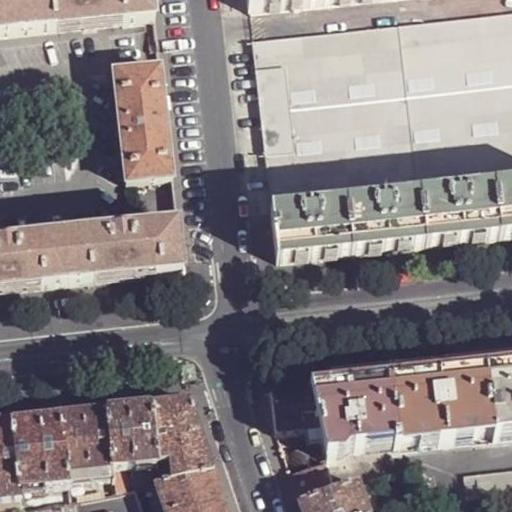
[(156,25),(152,0),(0,0),(0,40),(123,26),(124,28),(156,25)]
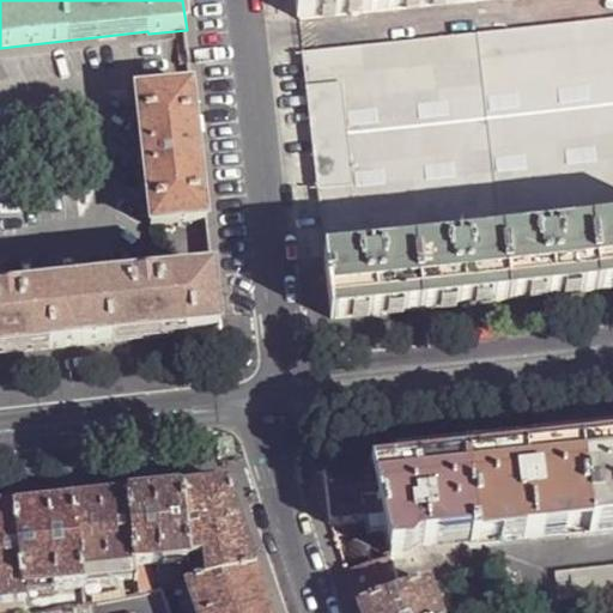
[(297,0),(301,18),(468,0),(297,0)]
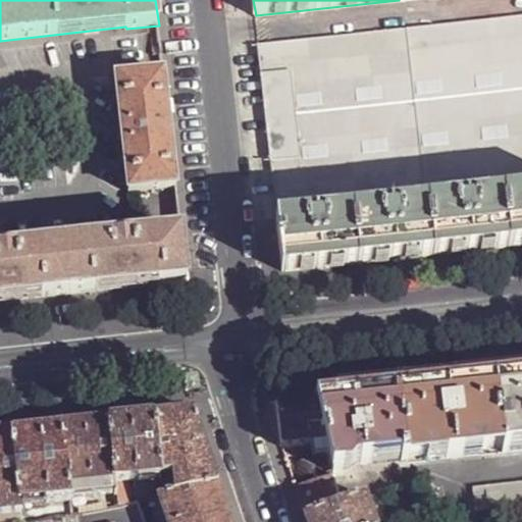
[(521,16),(259,45),(278,219),(276,219),(282,271),(319,268),(401,259),(489,250),(521,246),(521,16)]
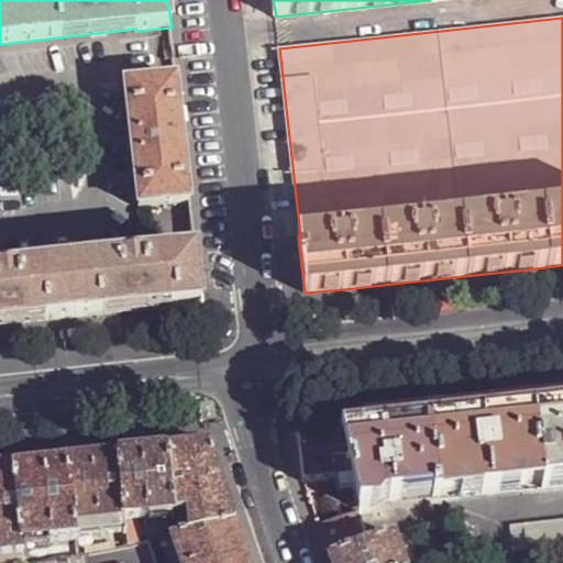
[(190,201),(177,79),(125,85),(140,207),(190,201)]
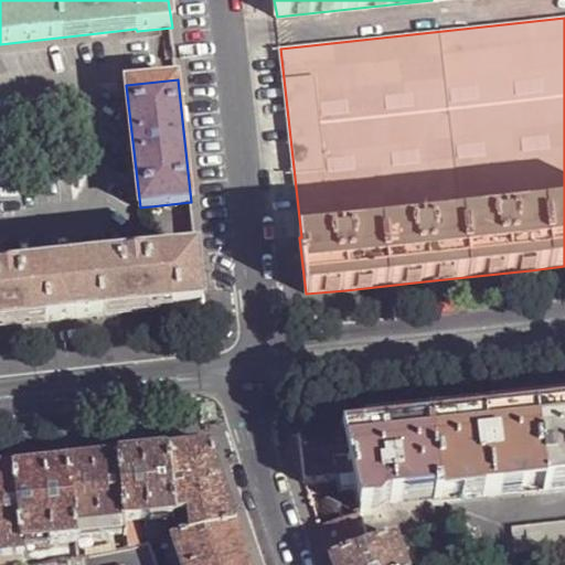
[(196,254),(0,275),(0,327),(141,312),(202,306),(196,254)]
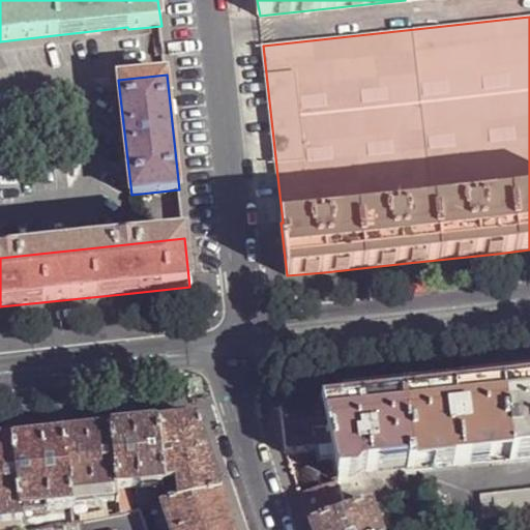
[(18,329),(0,331),(0,341),(19,339),(18,329)]
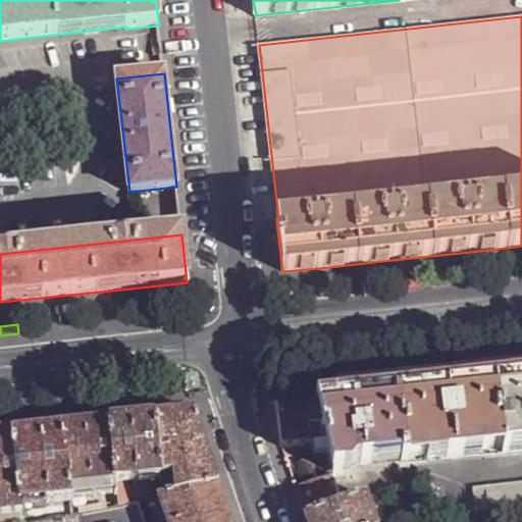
[(521,374),(492,377),(500,446),(501,451),(506,450),(506,446),(521,442),(521,374)]
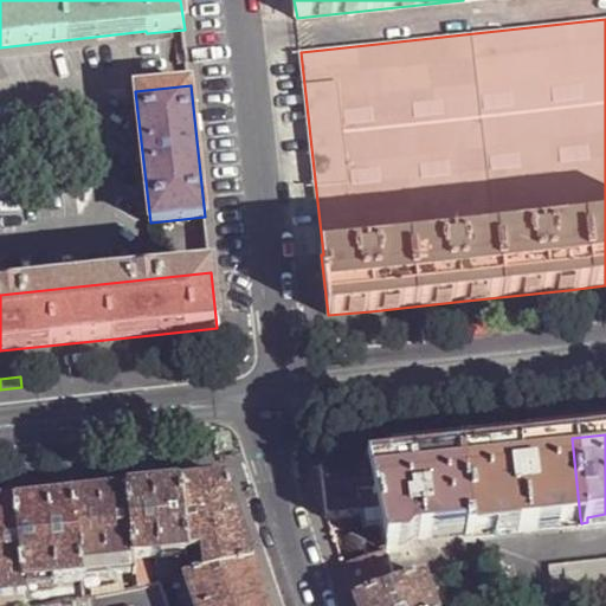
[(459,451),(469,530),(520,524),(521,529),(528,529),(528,523),(580,517),(572,438),(495,447),(459,451)]
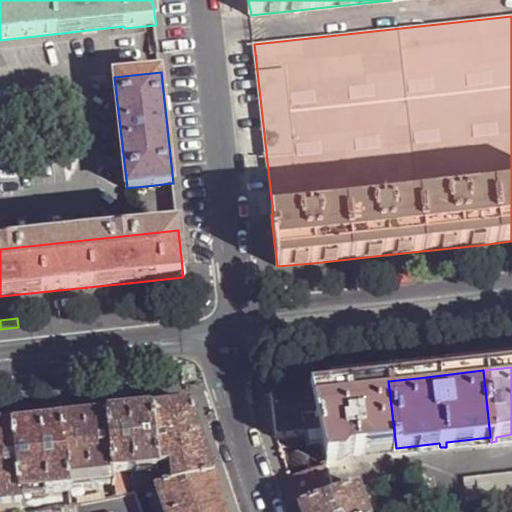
[(125,378),(102,380),(103,389),(126,387),(125,378)]
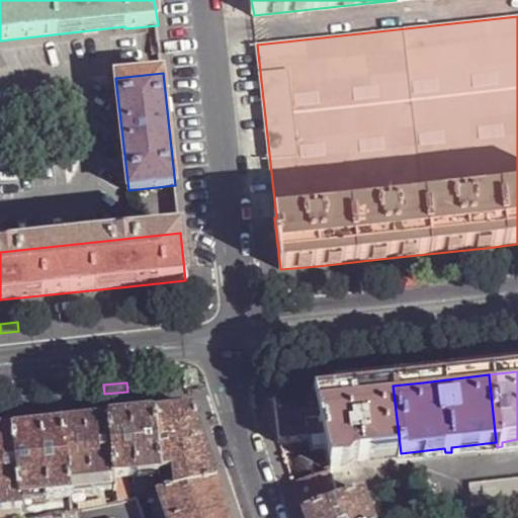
[(401,453),(393,385),(353,391),(312,395),(325,449),(329,465),(336,464),(347,453),(354,453),(355,458),(362,457),(362,452),(395,449),(396,455),(400,455),(401,453)]
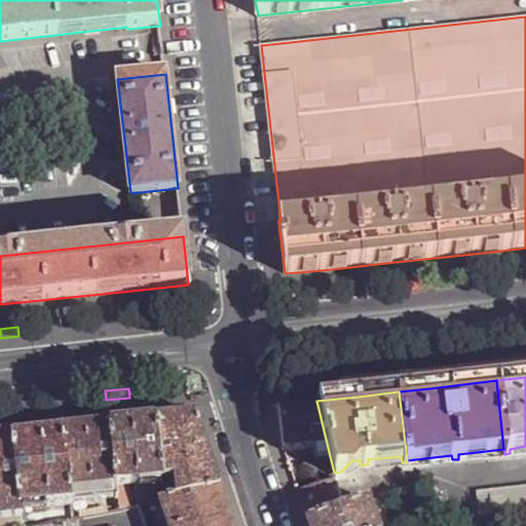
[(78,392),(53,396),(54,405),(79,402),(78,392)]
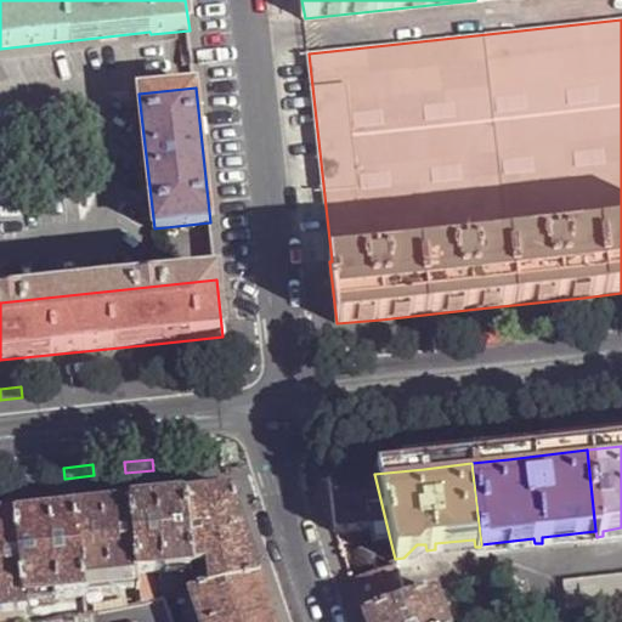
[(328,480),(334,533),(371,529),(372,542),(390,539),(374,474),(357,476),(328,480)]
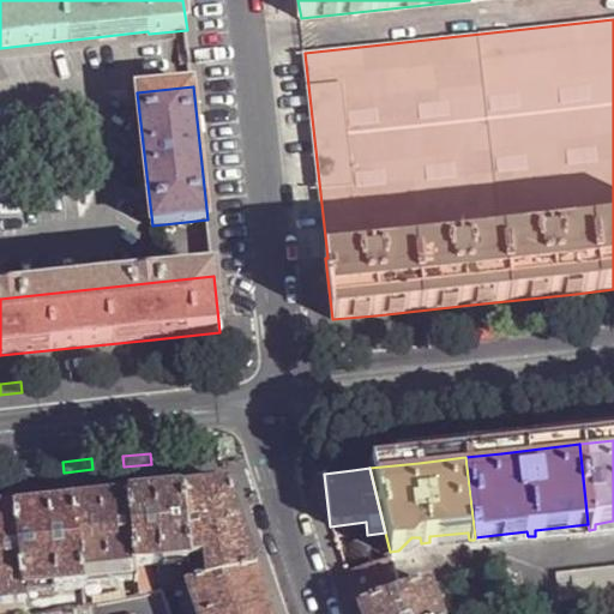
[(330,527),(324,474),(317,474),(313,479),(330,527)]
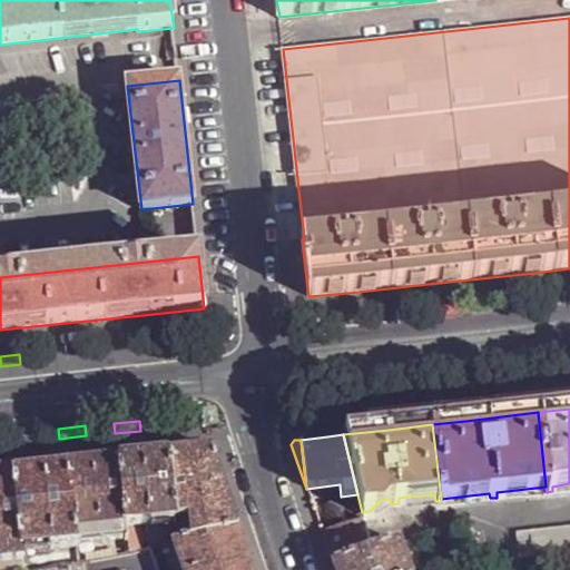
[(190,539),(237,529),(213,452),(212,449),(193,452),(168,454),(176,521),(188,518),(190,539)]
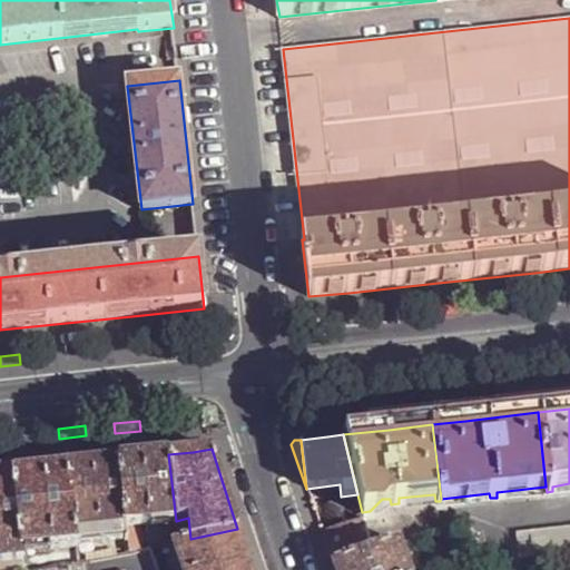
[(176,521),(168,454),(135,459),(118,460),(126,527),(176,521)]
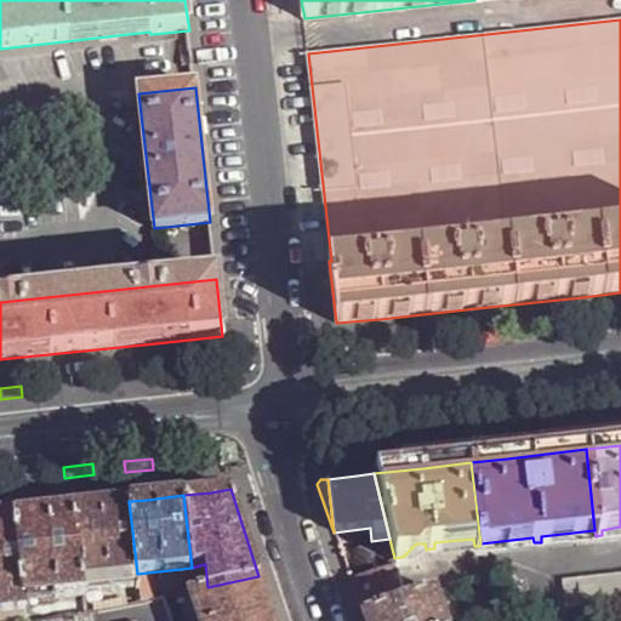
[(91,506),(74,507),(83,580),(137,574),(129,501),(91,506)]
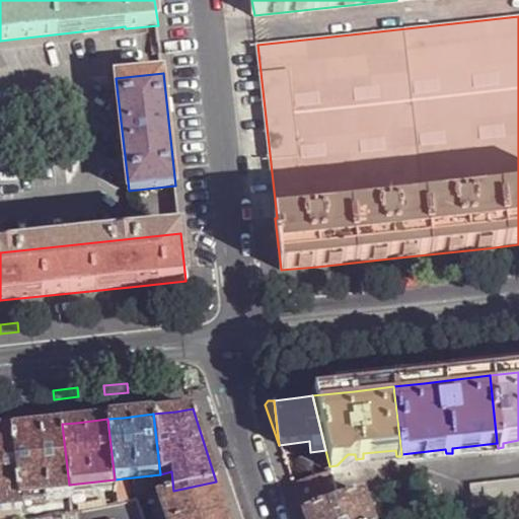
[(29,428),(12,430),(20,502),(71,497),(71,496),(69,485),(62,424),(29,428)]
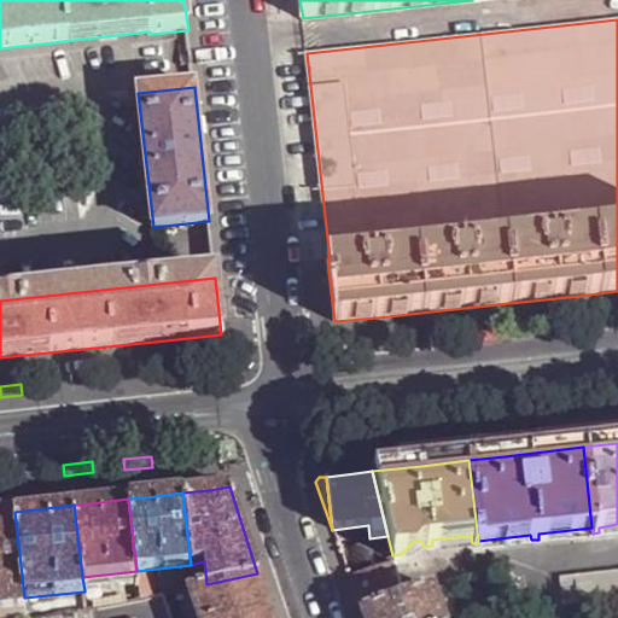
[(15,512),(0,513),(0,610),(25,607),(24,598),(15,512)]
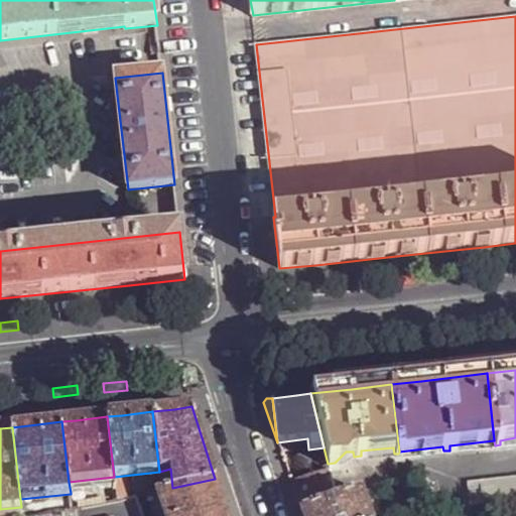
[(325,469),(289,480),(291,484),(326,472),(325,469)]
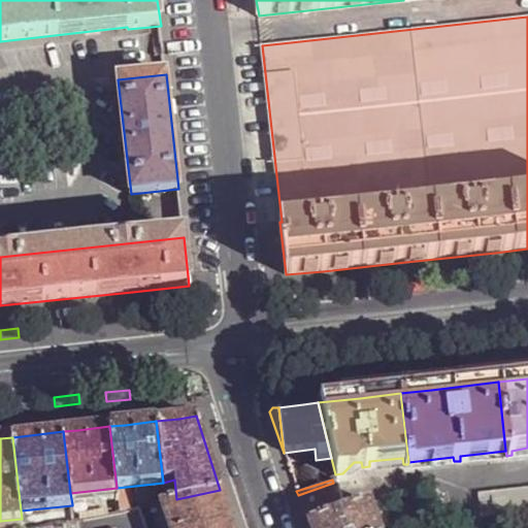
[(344,510),(337,482),(333,483),(298,495),(307,523),(344,510)]
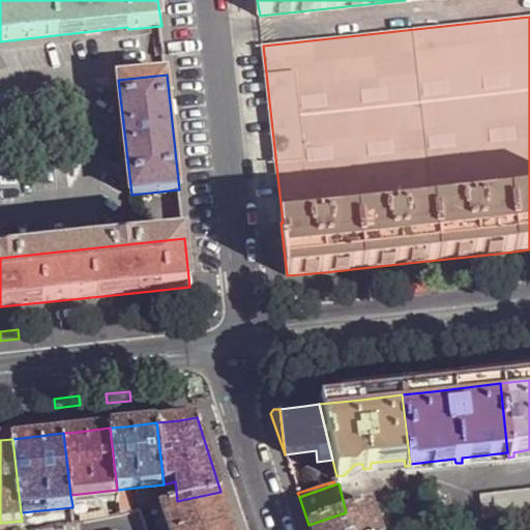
[(495,494),(479,494),(483,527),(504,525),(529,521),(529,488),(526,488),(526,491),(510,490),(510,492),(496,492),(495,494)]
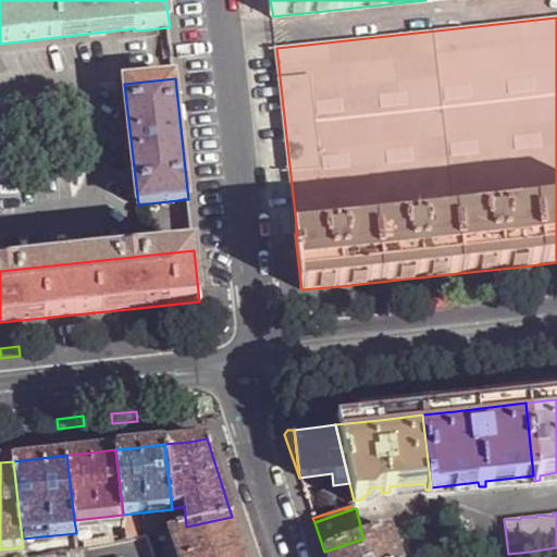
[(123,515),(74,520),(76,532),(124,527),(123,515)]
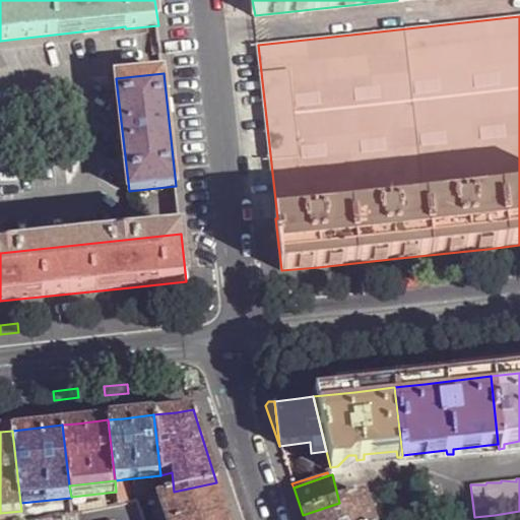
[(229,519),(216,482),(174,492),(163,495),(159,496),(168,519),(229,519)]
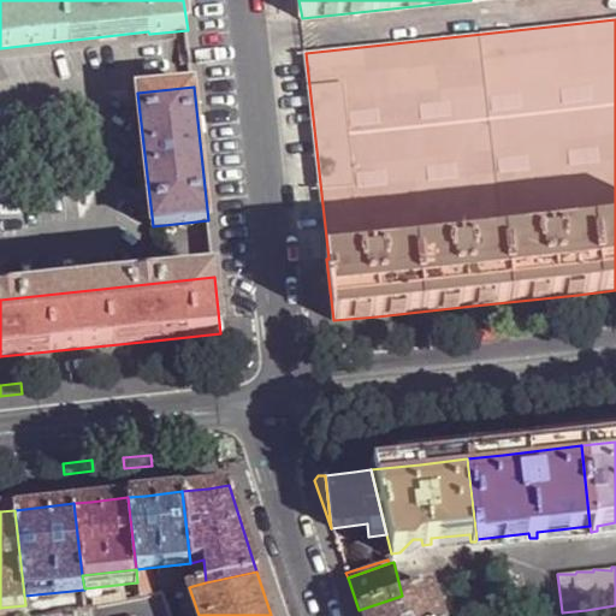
[(193,586),(191,573),(166,578),(169,592),(189,587),(193,586)]
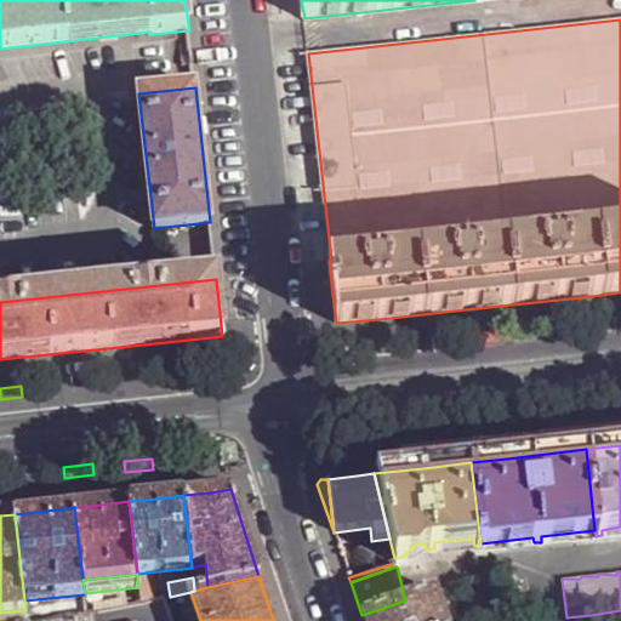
[(167,582),(152,586),(154,599),(166,598),(170,597),(167,582)]
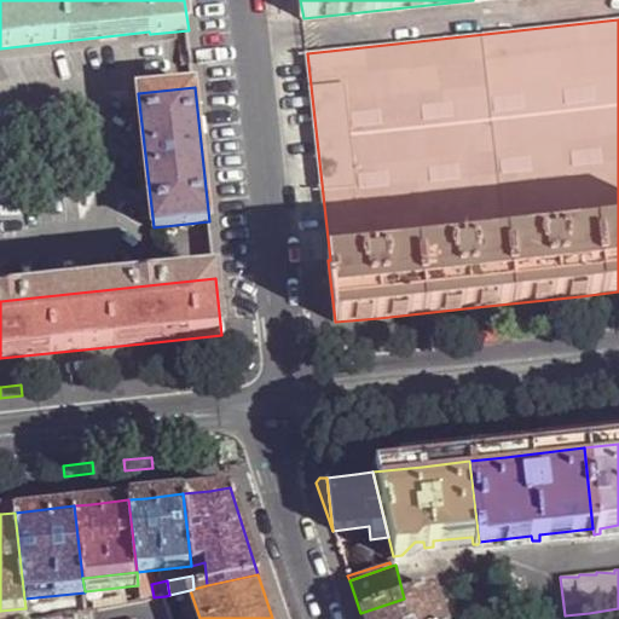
[(433,589),(443,618),(456,618),(445,585),(433,589)]
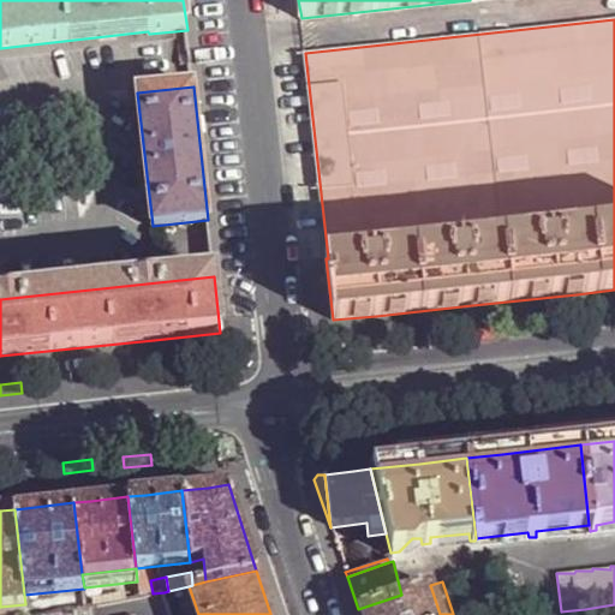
[(139,596),(137,583),(113,585),(115,601),(139,596)]
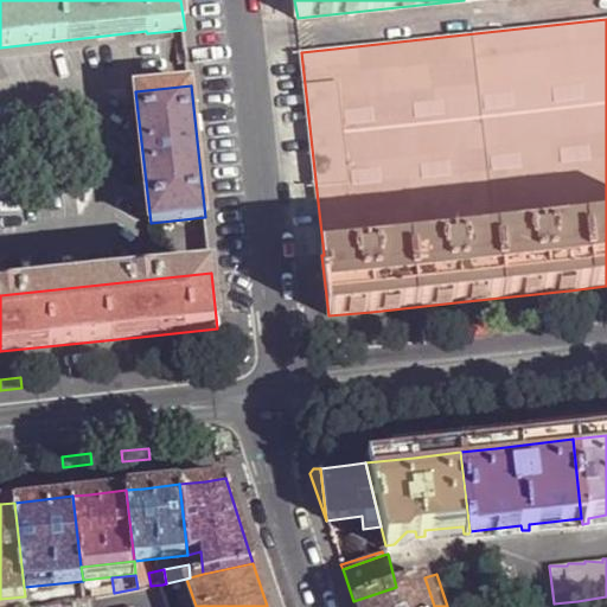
[(396,587),(353,601),(355,606),(434,606),(425,577),(396,587)]
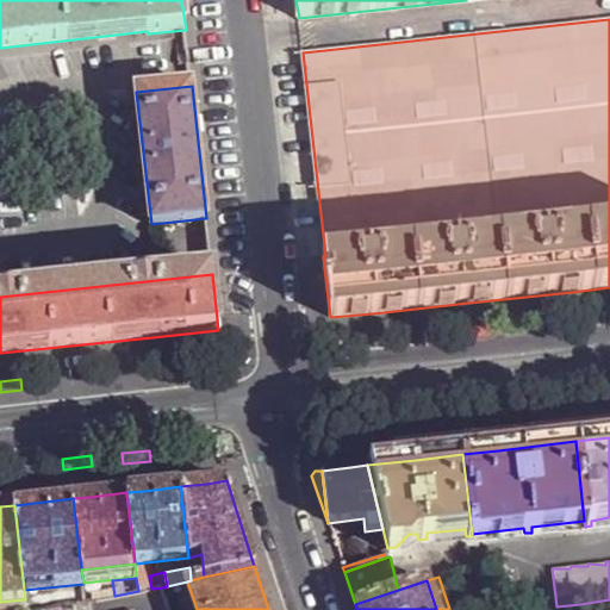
[(170,609),(163,587),(151,589),(138,591),(114,596),(85,601),(45,608),(33,609),(170,609)]
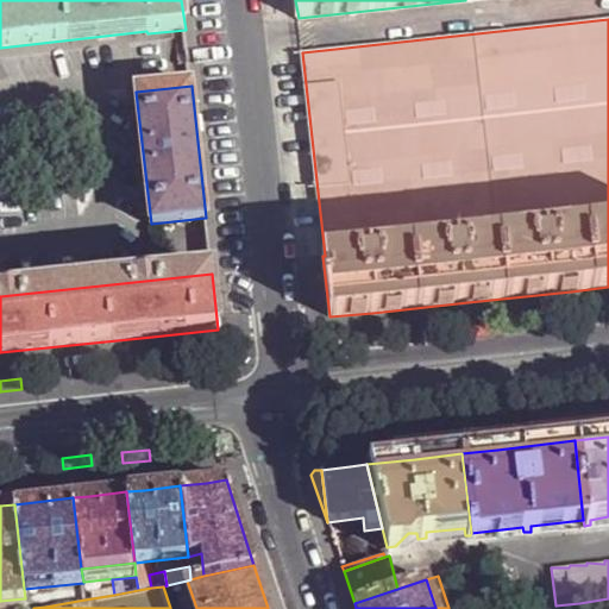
[(44,596),(25,598),(26,608),(33,608),(45,607),(44,596)]
